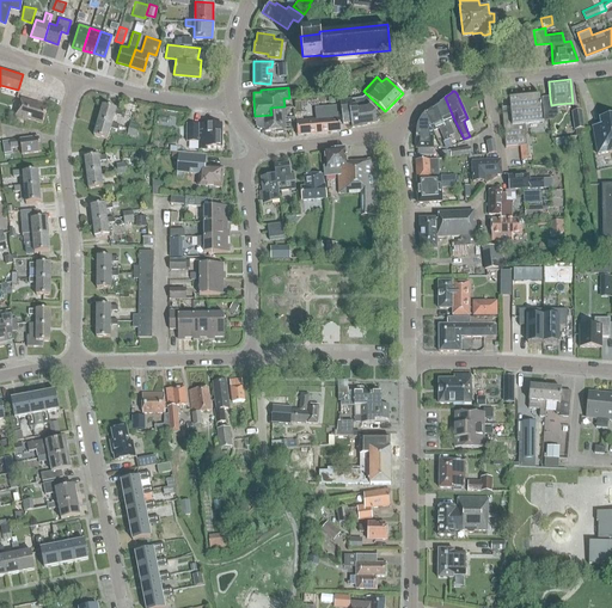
[(385,111),(366,93),(362,96),(352,98),(350,97),(341,98),(343,122),(352,121),(352,126),(375,121),(385,111)]
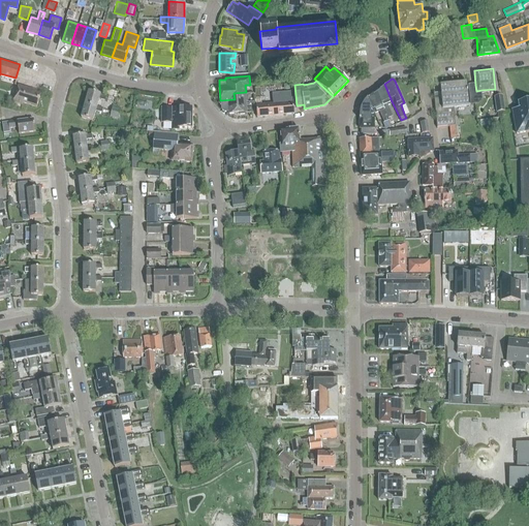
[(453,105),(468,104),(466,81),(440,83),(441,95),(434,96),(437,125),(455,123),(453,105)]
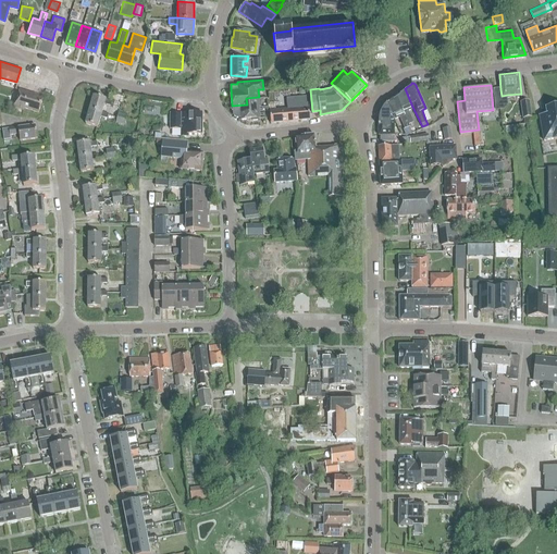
[(36,93),(19,87),(13,105),(23,107),(23,106),(38,110),(42,96),(36,95),(36,93)]
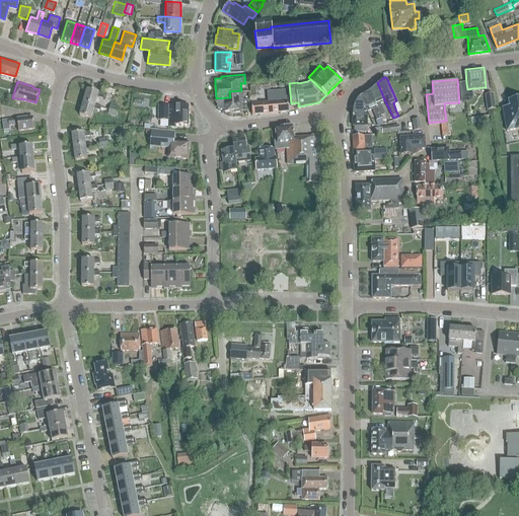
[(379,101),(384,99),(377,82),(377,83),(372,86),(369,88),(381,113),(384,112),(379,101)]
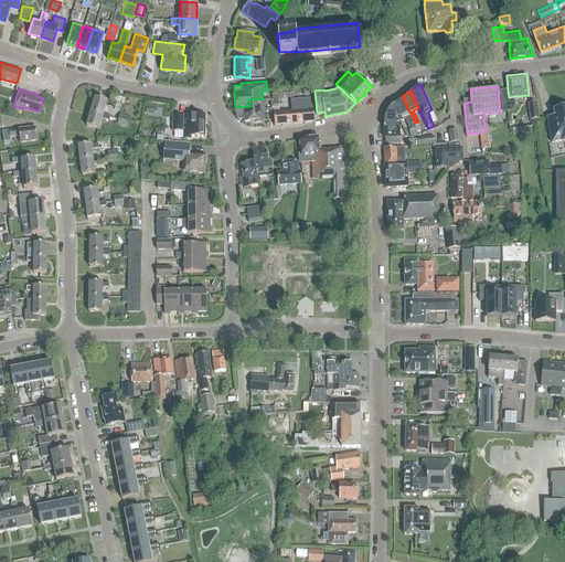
[(95,95),(91,109),(103,113),(104,112),(106,103),(112,104),(113,99),(107,98),(95,95)]
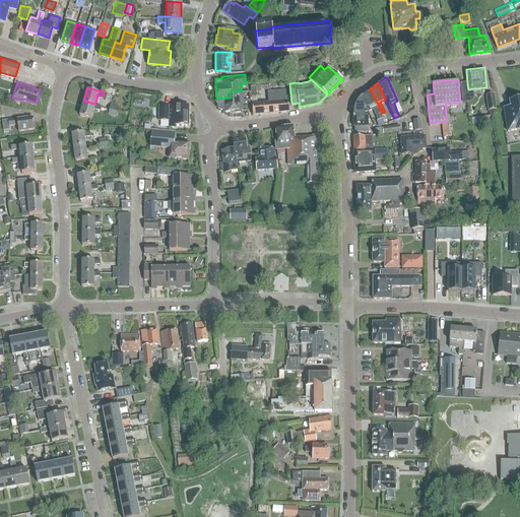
[(285,87),(267,89),(268,100),(251,101),(253,113),(288,110),(287,93),(286,93),(285,87)]
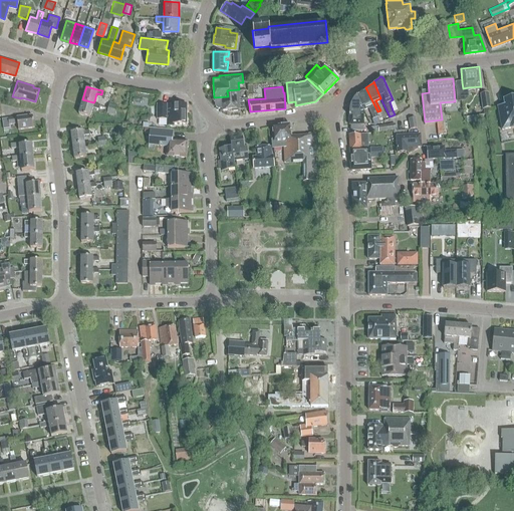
[(377,111),(365,87),(358,92),(364,107),(368,105),(373,116),(377,114),(376,112),(377,111)]
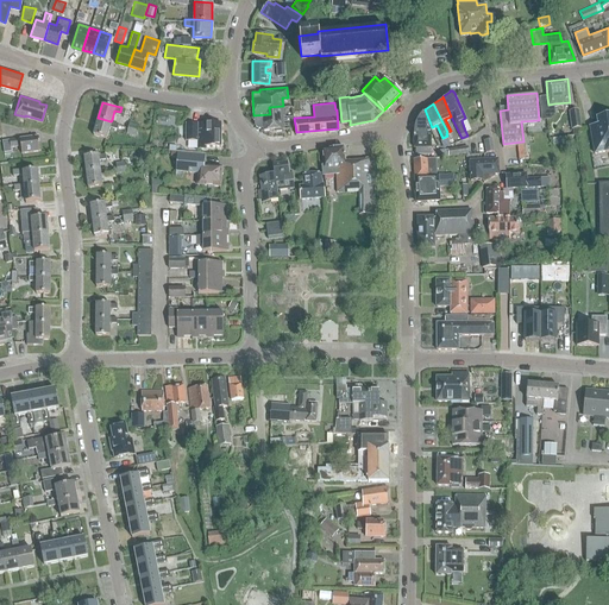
[(283,114),(283,106),(269,107),(270,114),(253,115),(253,119),(255,119),(256,123),(258,126),(263,125),(263,128),(283,126),(282,114),(283,114)]
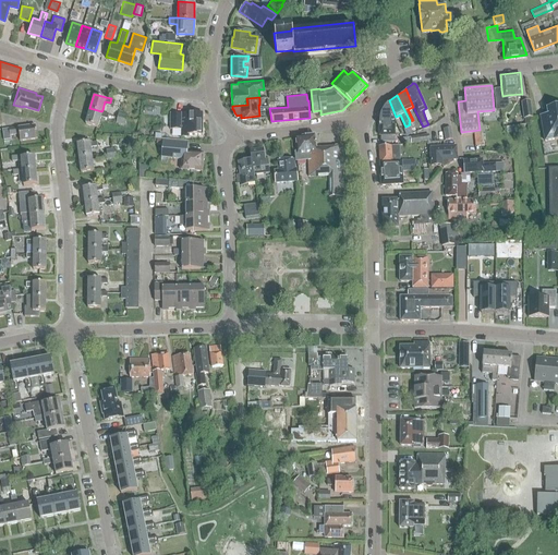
[(532,115),(530,98),(521,99),(523,116),(532,115)]
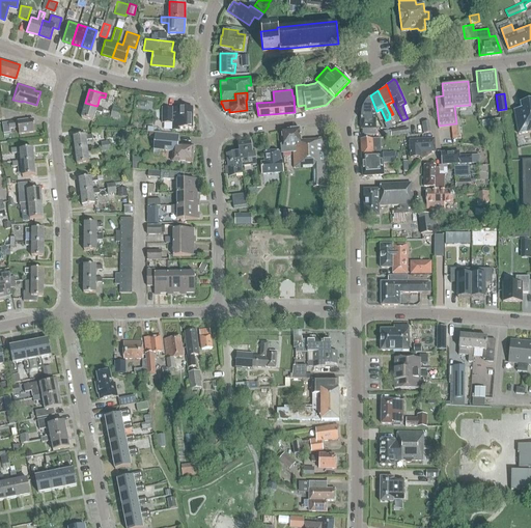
[(375,111),(376,111),(370,95),(369,96),(365,101),(364,103),(363,105),(362,109),(361,113),(361,117),(360,117),(361,127),(363,127),(363,133),(375,133),(375,111)]
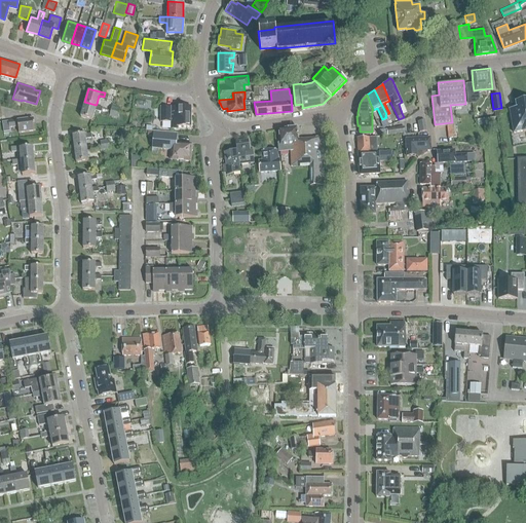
[(525,98),(515,100),(516,106),(510,107),(514,131),(525,127),(525,98)]
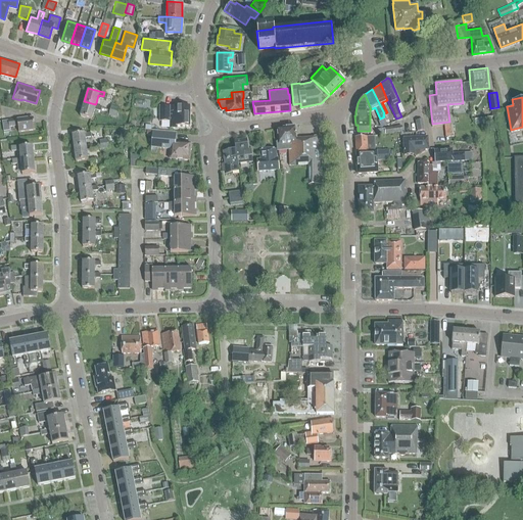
[(101,104),(96,103),(95,104),(84,101),(80,113),(92,117),(94,108),(100,109),(101,104)]
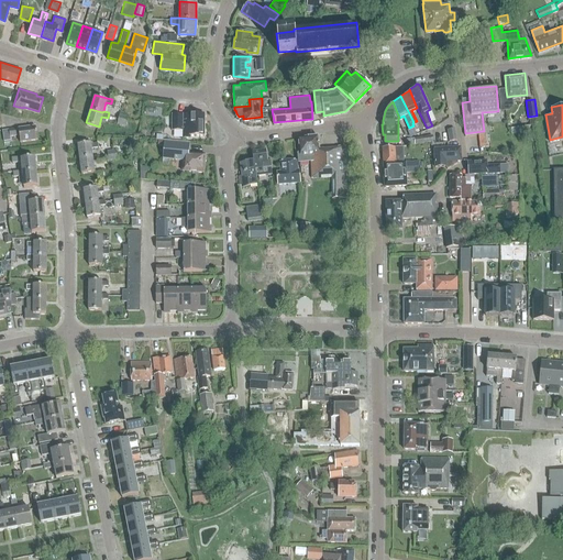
[(203,133),(205,111),(183,111),(183,112),(173,112),(172,128),(183,128),(183,135),(190,135),(190,133),(203,133)]
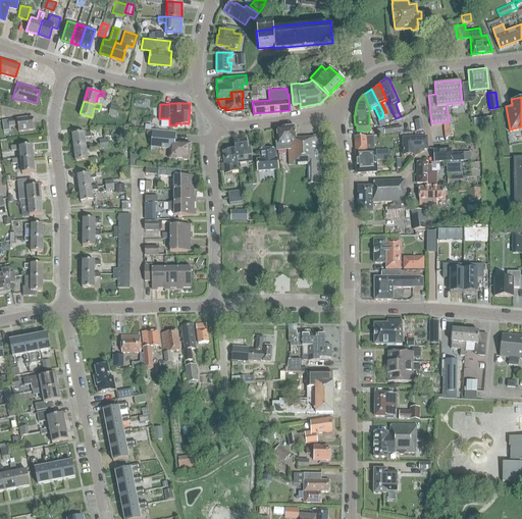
[(474,117),(493,116),(492,108),(473,110),(474,117)]
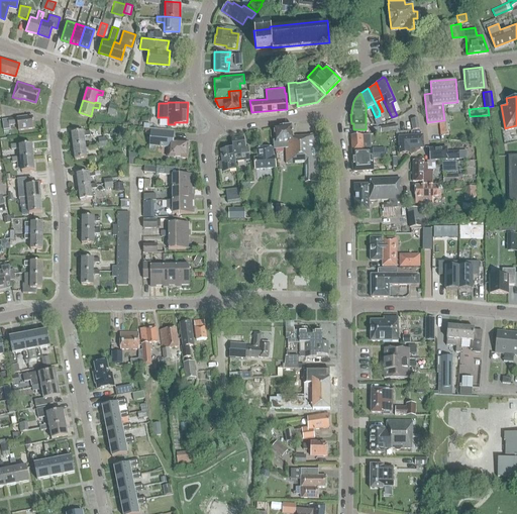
[(16,115),(8,116),(2,117),(3,127),(9,126),(8,123),(17,122),(18,128),(34,126),(32,114),(16,116),(16,115)]
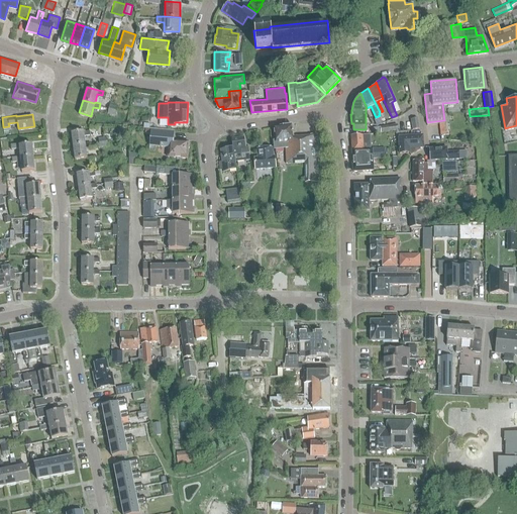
[(410,117),(412,127),(419,126),(417,116),(410,117)]
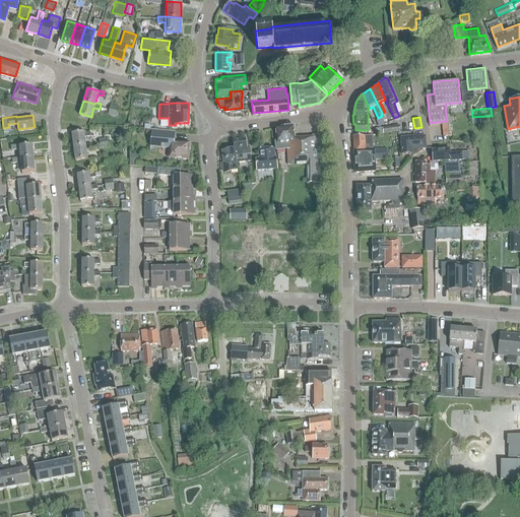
[(319,156),(319,133),(312,133),(312,134),(295,135),(294,123),(275,126),(276,128),(277,139),(274,140),(275,148),(287,148),(287,162),(306,160),(307,181),(319,181),(319,156)]
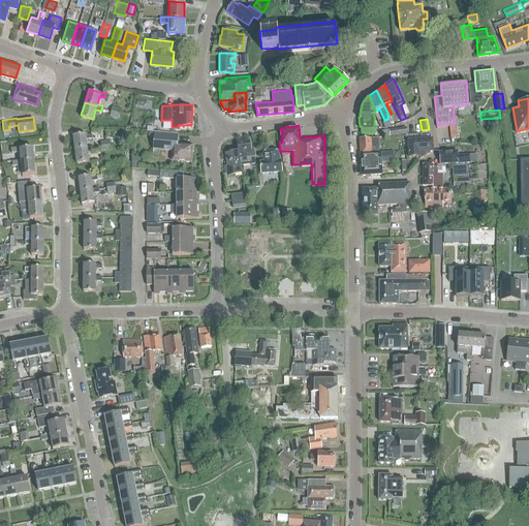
[(389,128),(390,134),(407,131),(406,125),(389,128)]
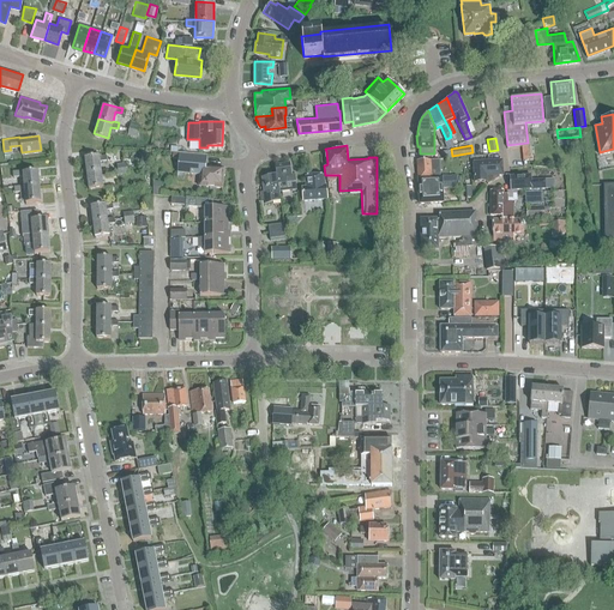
[(222,186),(223,165),(206,164),(206,153),(179,151),(176,170),(200,173),(199,183),(222,186)]
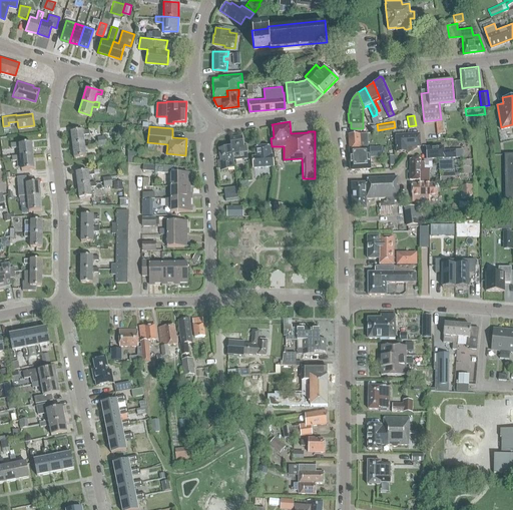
[(72,141),(84,140),(83,132),(88,132),(88,127),(82,128),(71,129),(72,141)]
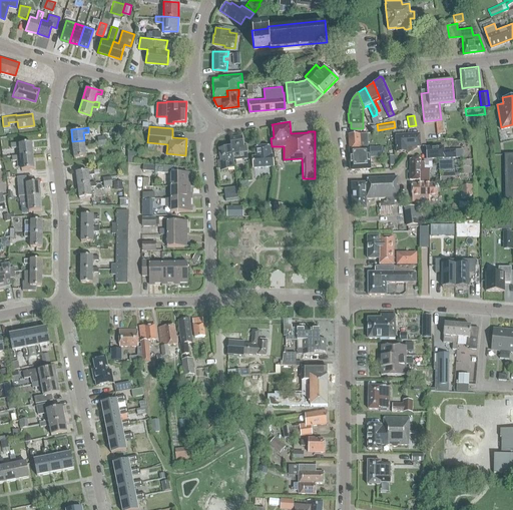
[(359,131),(348,131),(350,168),(362,167),(370,166),(369,146),(368,146),(367,131),(359,131)]
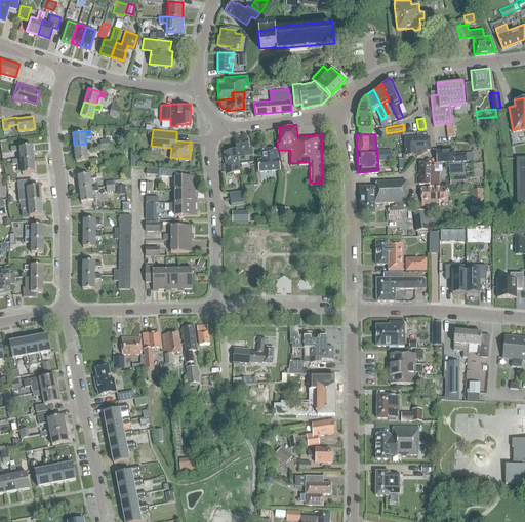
[(416,155),(426,150),(426,148),(430,148),(429,134),(404,136),(405,136),(405,154),(416,153),(416,155)]
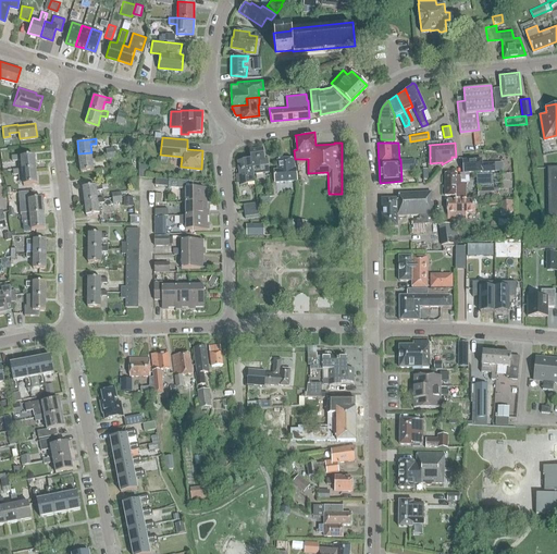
[(248,147),(250,157),(252,172),(269,170),(268,158),(264,158),(262,145),(248,147)]
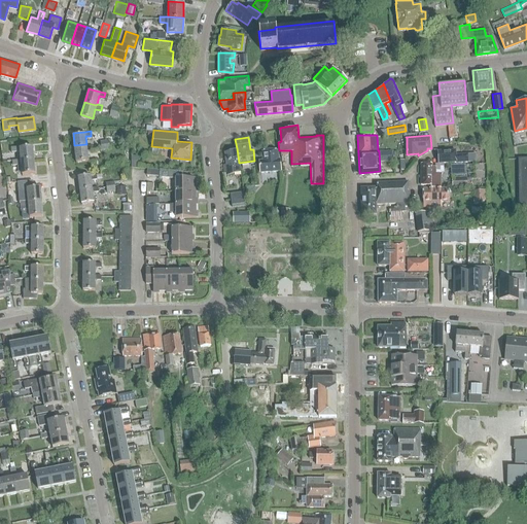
[(92,143),(86,144),(74,145),(76,161),(88,159),(86,148),(93,148),(92,143)]
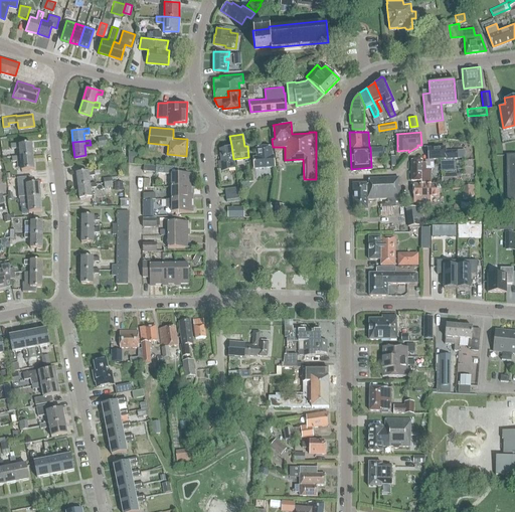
[(19,146),(20,154),(32,153),(31,142),(19,143),(19,141),(10,142),(11,147),(19,146)]
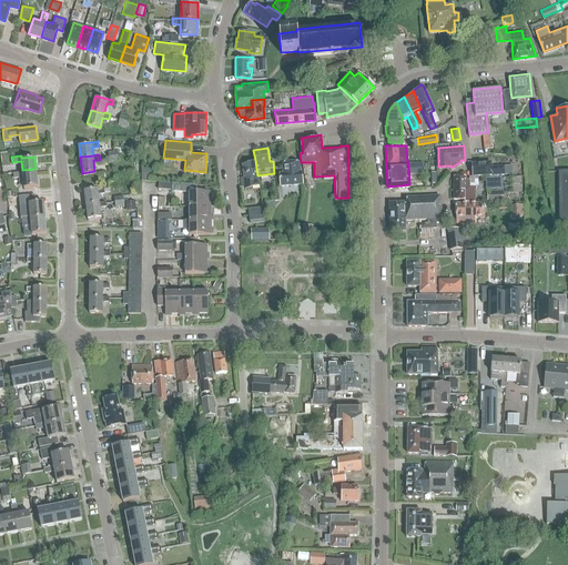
[(257,175),(255,160),(242,162),(243,175),(242,175),(243,184),(244,184),(245,188),(260,185),(257,175)]
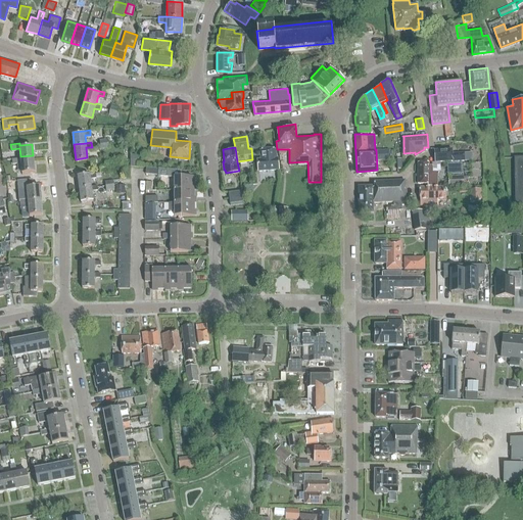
[(258,169),(278,167),(277,155),(274,155),(273,147),(259,148),(260,156),(257,157),(258,169)]
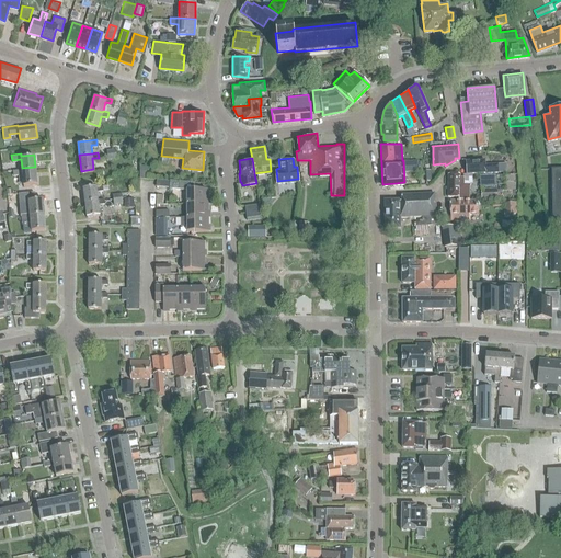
[(506,161),(497,162),(497,161),(484,162),(484,158),(466,159),(467,171),(485,171),(485,170),(506,169),(506,161)]
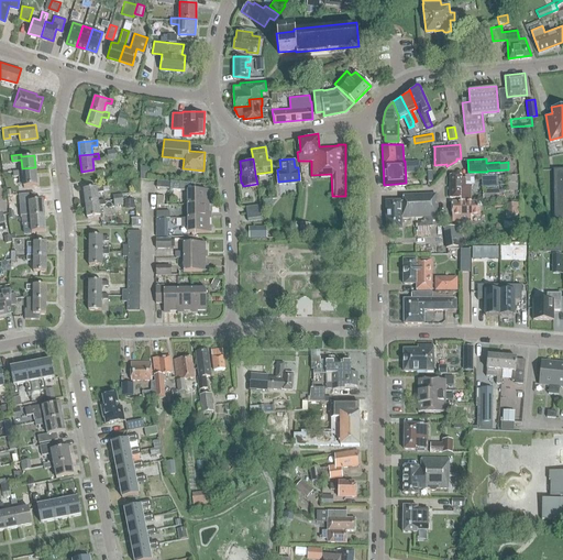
[(562,166),(553,166),(554,219),(562,218),(562,166)]
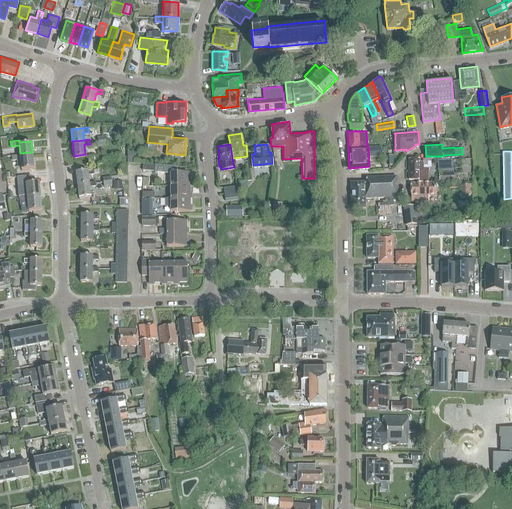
[(34,167),(32,152),(20,153),(11,154),(12,159),(20,158),(21,168),(34,167)]
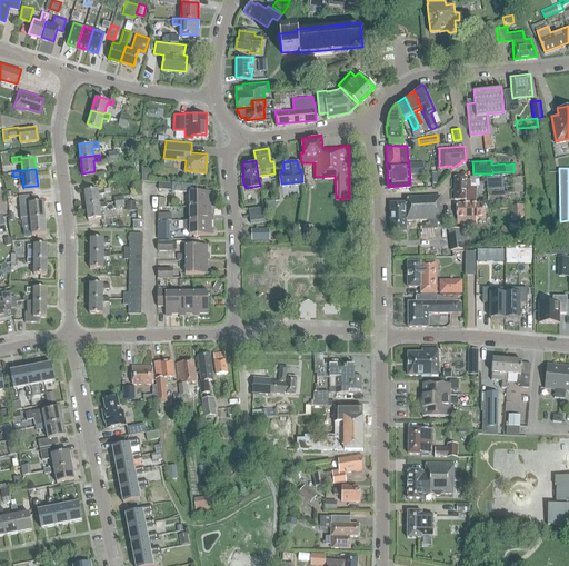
[(466,200),(470,200),(476,200),(476,185),(470,185),(470,178),(466,178),(466,175),(455,175),(455,198),(466,198),(466,200)]
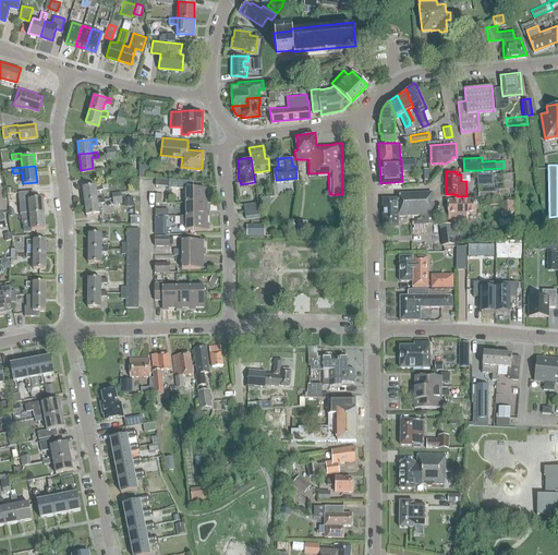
[(208,185),(194,185),(194,179),(156,177),(156,183),(169,184),(169,185),(185,186),(185,201),(208,200),(208,185)]
